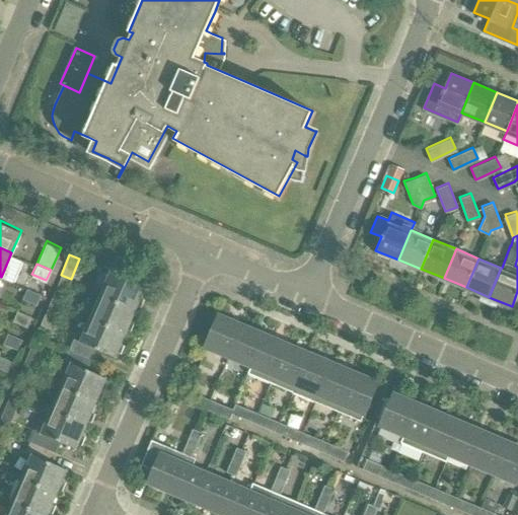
[(111,269),(100,292),(138,308),(148,285),(111,269)]
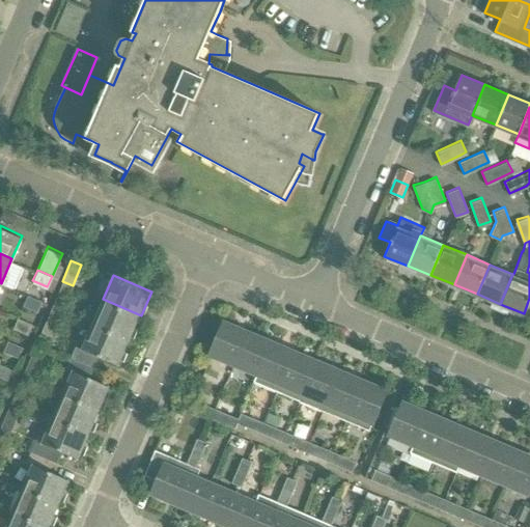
[(73,285),(62,281),(52,306),(61,310),(73,285)]
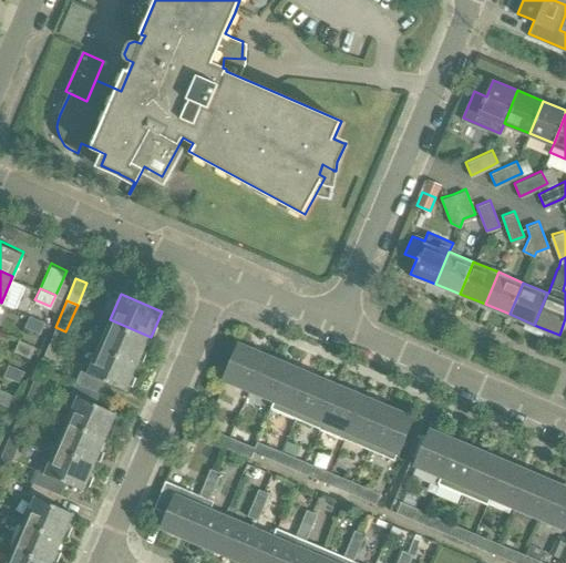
[(40,330),(45,319),(29,313),(24,324),(40,330)]
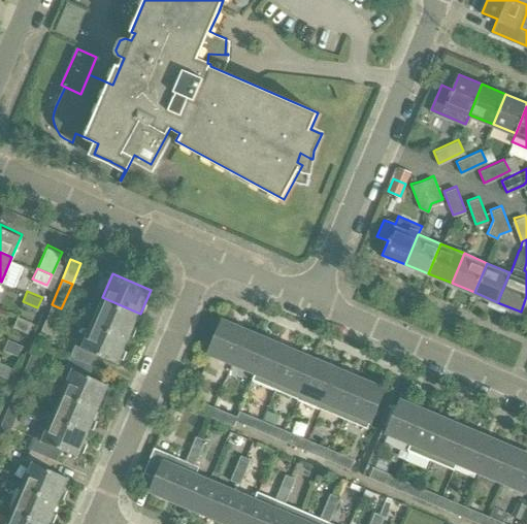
[(102,297),(92,321),(129,337),(140,314),(102,297)]
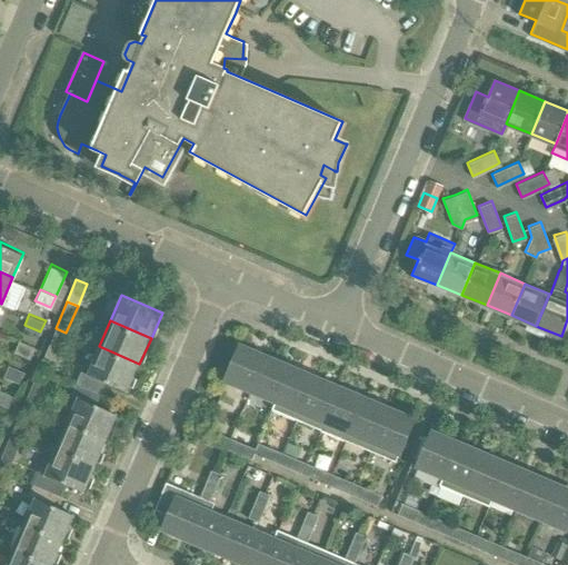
[(66,333),(56,328),(43,355),(55,359),(66,333)]
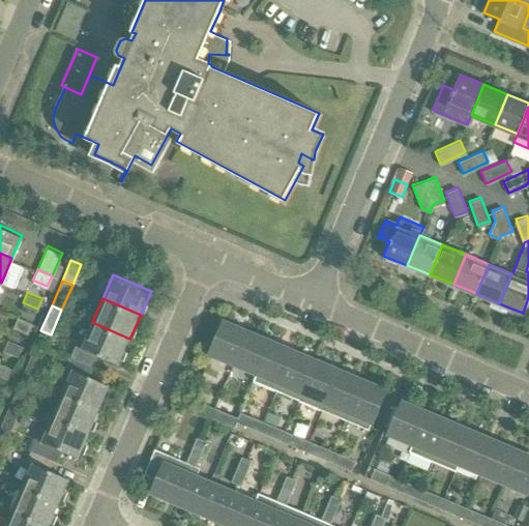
[(28,332),(32,322),(18,316),(12,326),(28,332)]
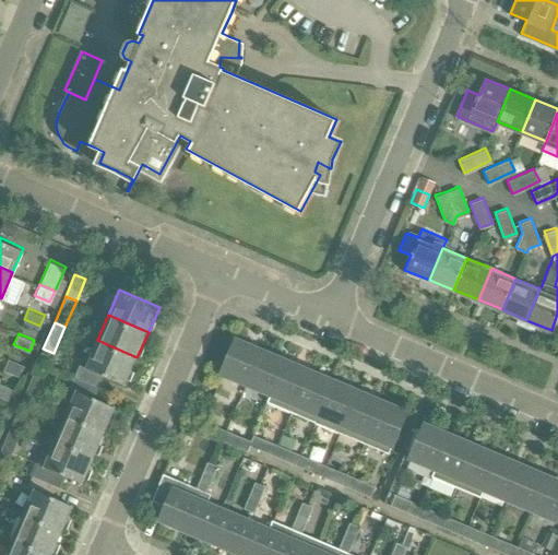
[(81,364),(75,375),(101,386),(105,374),(126,384),(137,357),(97,340),(86,366),(81,364)]
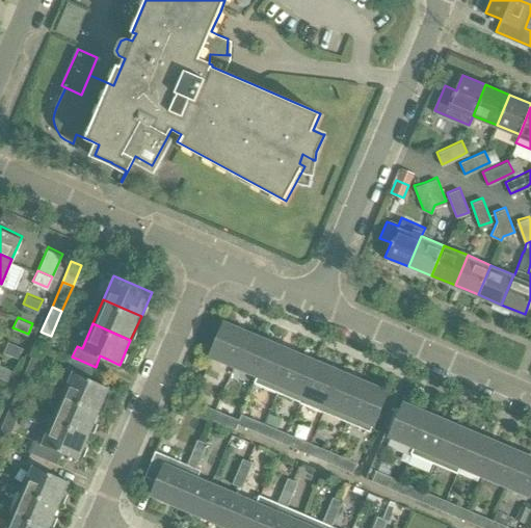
[(222,323),(211,351),(235,362),(247,334),(222,323)]
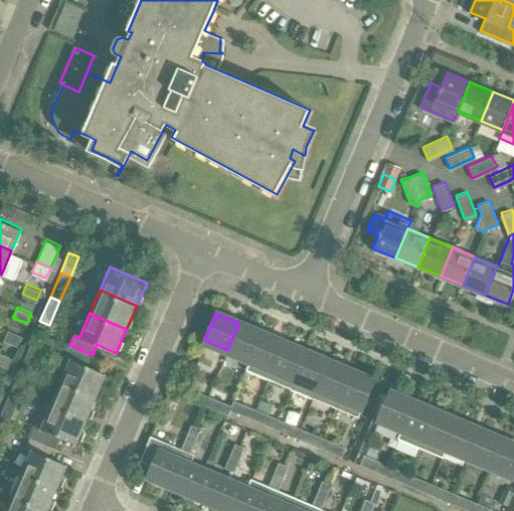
[(239,323),(227,350),(249,359),(250,359),(262,332),(239,323)]
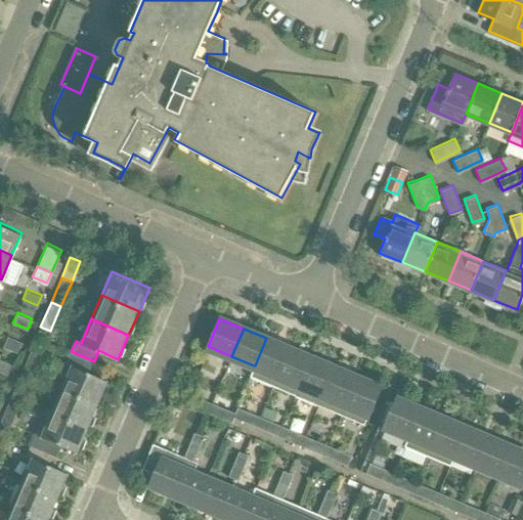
[(18,350),(23,341),(8,335),(4,344),(18,350)]
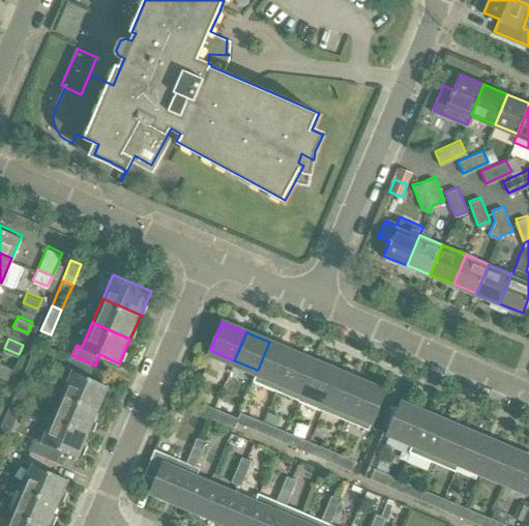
[(258,370),(257,370),(253,379),(276,389),(292,351),(269,342),(258,370)]
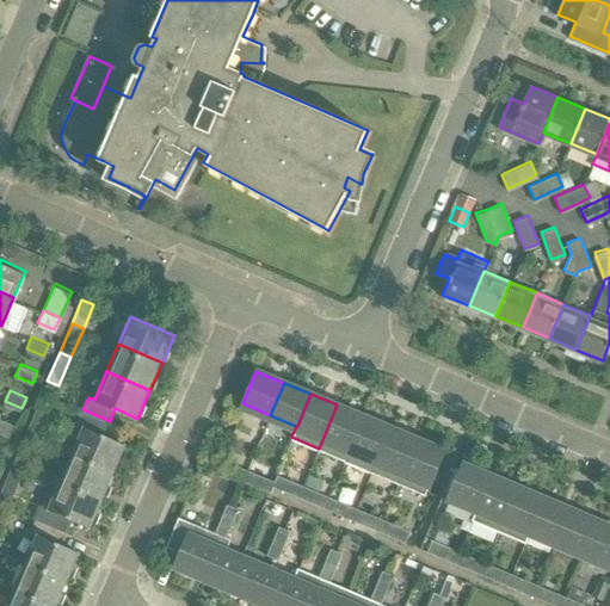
[(337,404),(319,449),(345,459),(363,416),(337,404)]
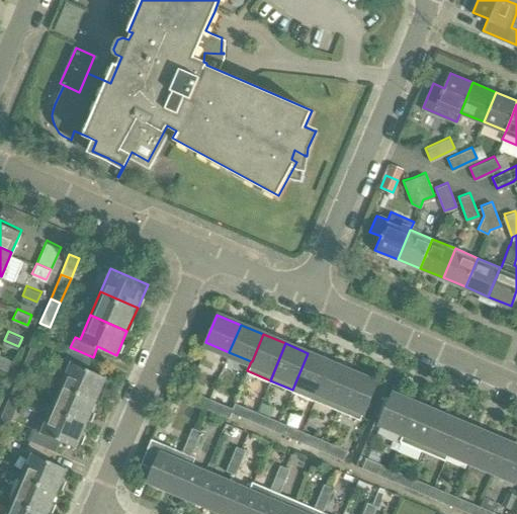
[(71,360),(61,383),(97,400),(107,375),(88,367),(93,357),(70,347),(66,358),(71,360)]
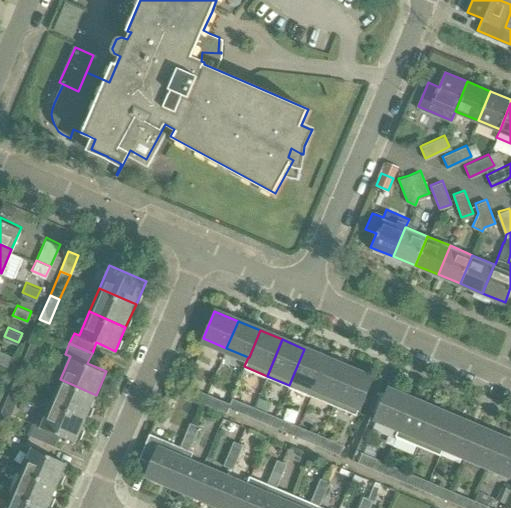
[(0,360),(8,364),(13,354),(0,348),(0,360)]
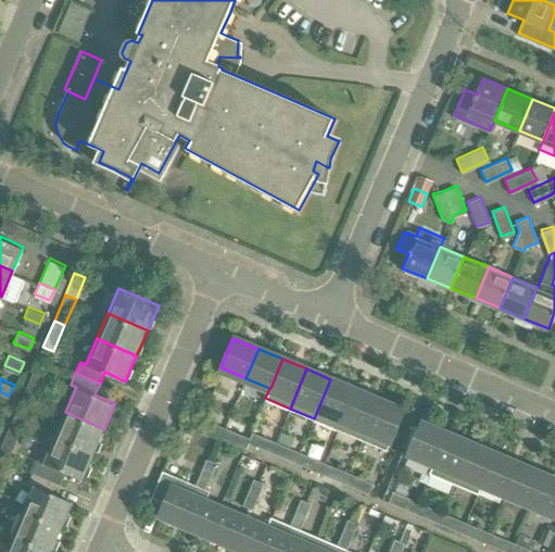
[(314,418),(338,429),(354,389),(330,379),(314,418)]
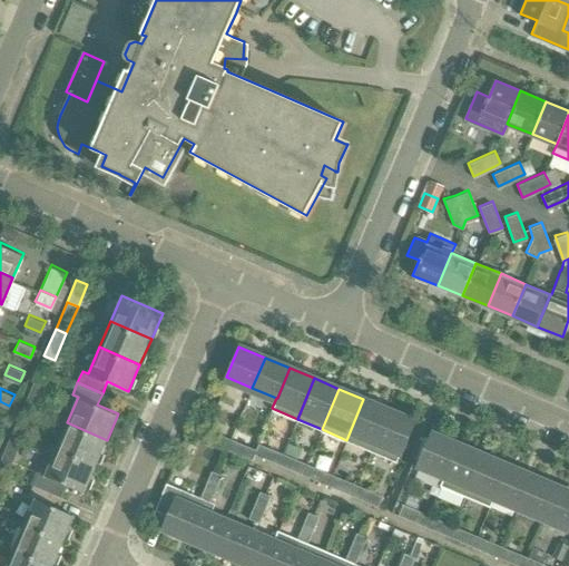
[(346,440),(371,450),(389,410),(363,399),(346,440)]
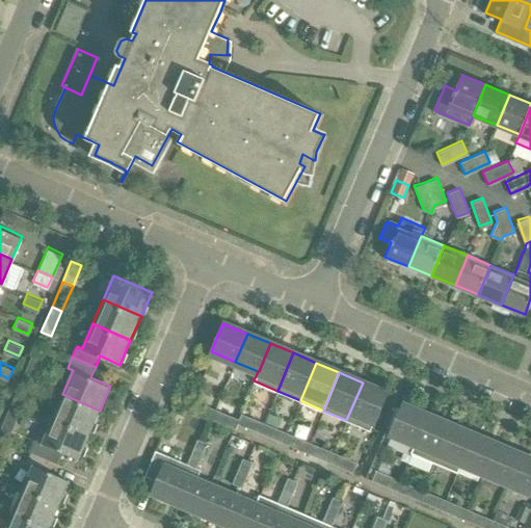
[(363,383),(346,420),(368,429),(372,420),(373,421),(386,392),(363,383)]
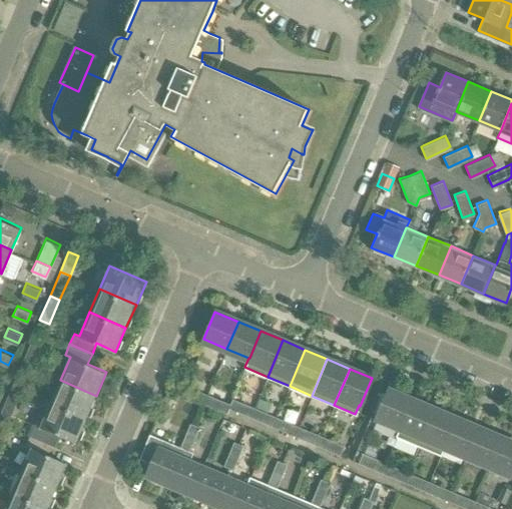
[(60,380),(50,403),(86,418),(96,396),(60,380)]
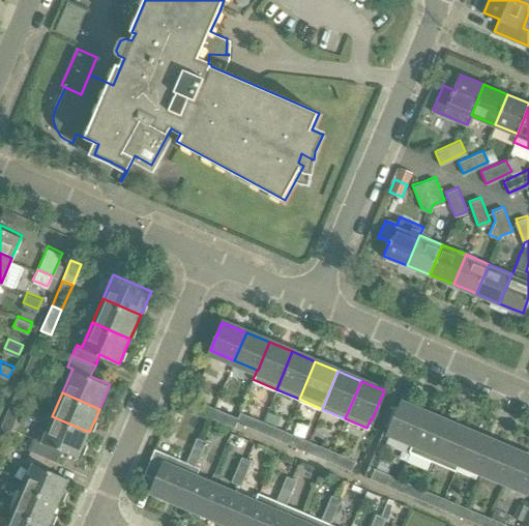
[(214,408),(190,398),(187,408),(210,417),(214,408)]
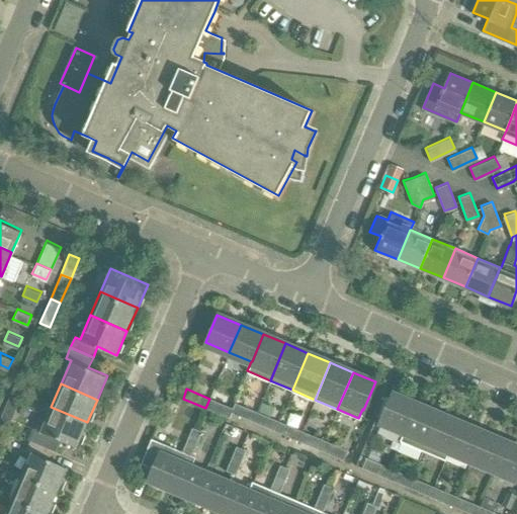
[(21,394),(11,390),(1,414),(11,419),(21,394)]
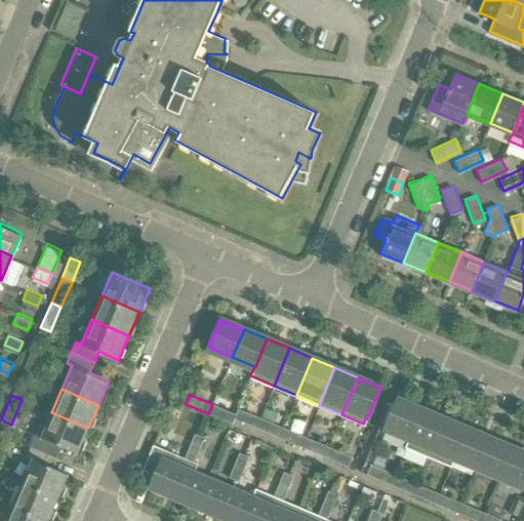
[(398,398),(386,427),(408,436),(420,408),(398,398)]
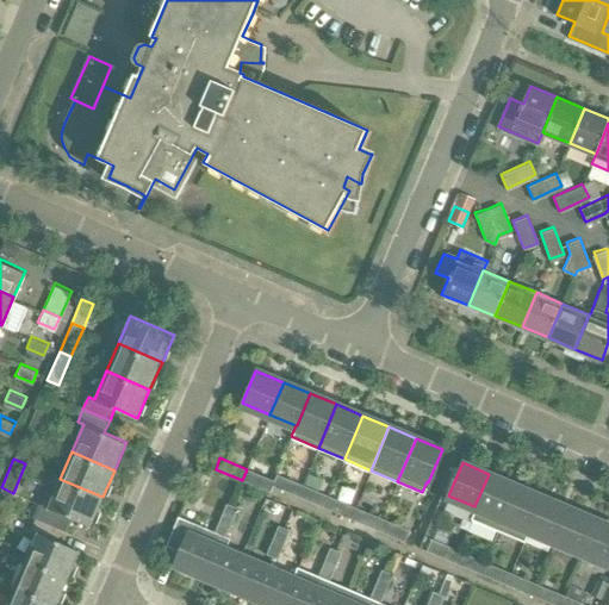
[(242,480),(268,491),(272,485),(296,494),(300,484),(274,473),(271,480),(247,469),(242,480)]
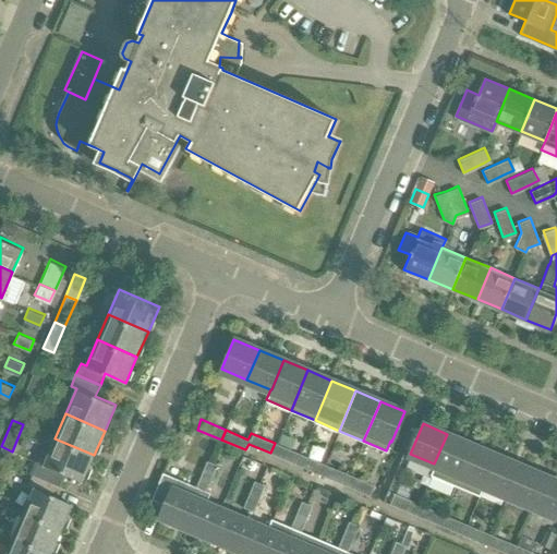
[(447,434),(434,464),(431,473),(455,483),(471,444),(447,434)]
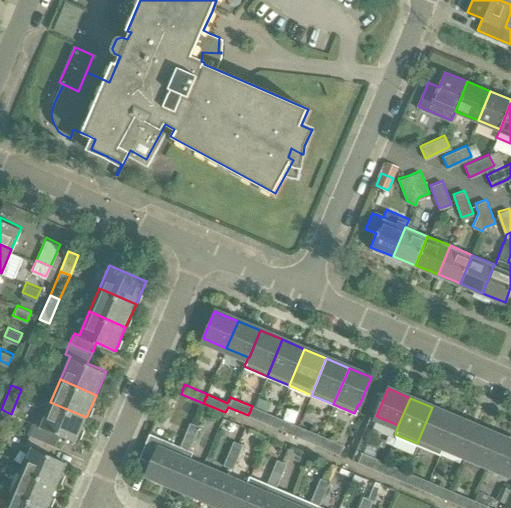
[(32,421),(27,432),(30,433),(53,443),(58,432),(76,440),(86,417),(50,402),(43,399),(34,422),(32,421)]
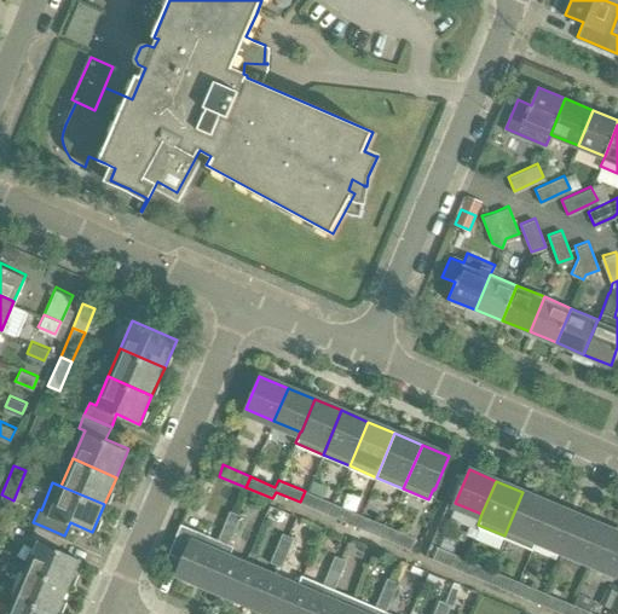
[(327,513),(331,502),(305,491),(300,502),(327,513)]
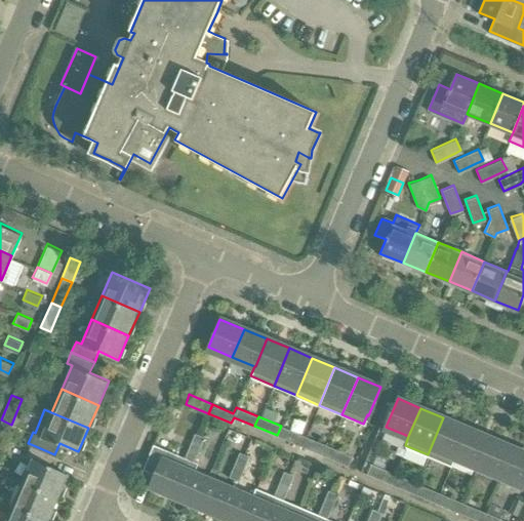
[(443,417),(428,454),(450,465),(454,455),(466,428),(443,417)]
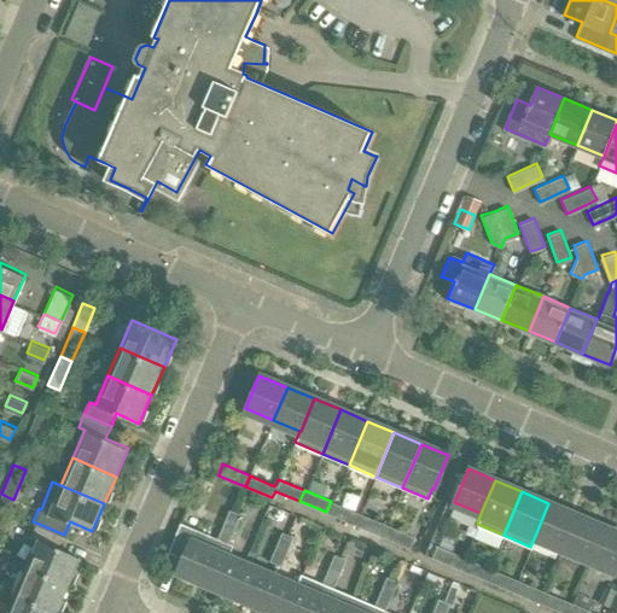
[(353,524),(358,512),(331,501),(326,512),(353,524)]
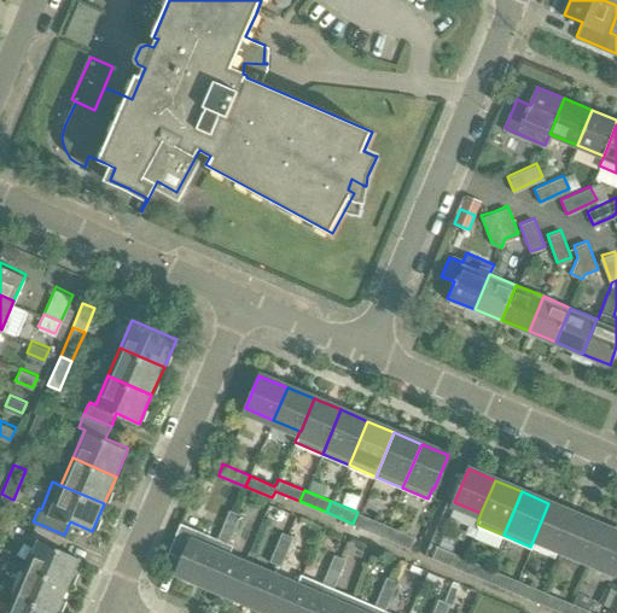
[(562,547),(576,514),(548,503),(535,536),(562,547)]
